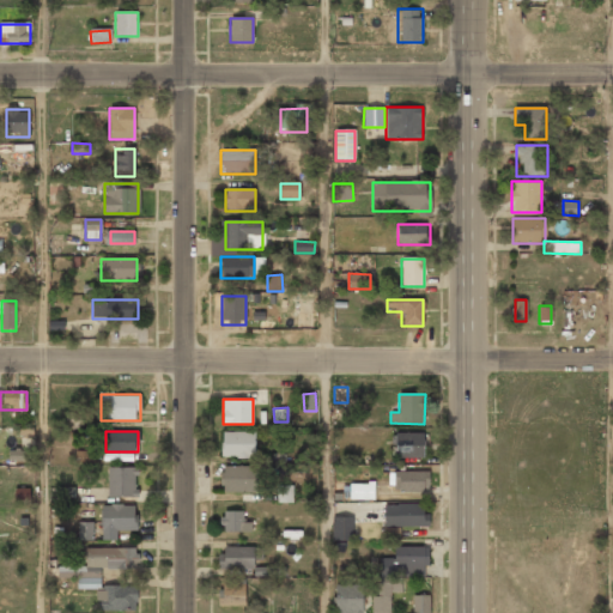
[(255,431),(220,431),(220,456),(255,456),(255,431)]
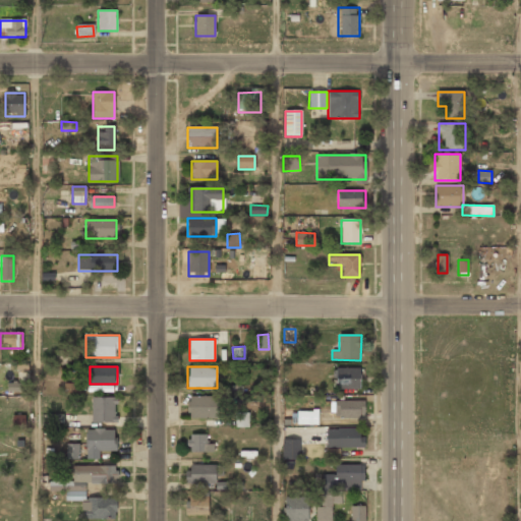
[(360,368),(335,368),(335,390),(360,390),(360,368)]
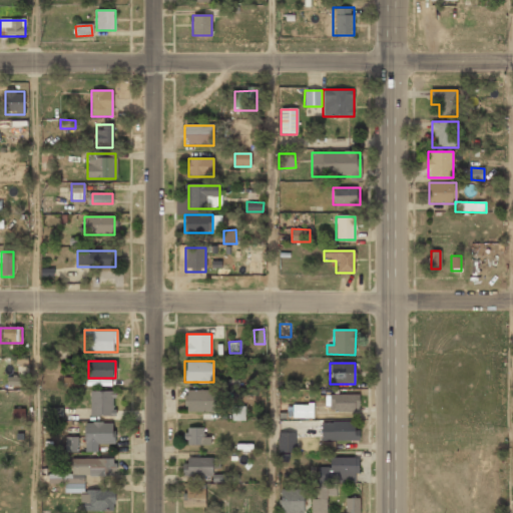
[(23,377),(7,377),(7,385),(23,385),(23,377)]
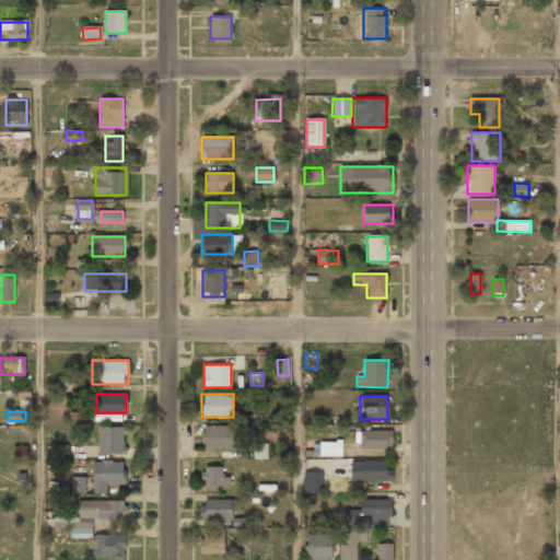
[(69,423),(85,423),(85,411),(69,411),(69,423)]
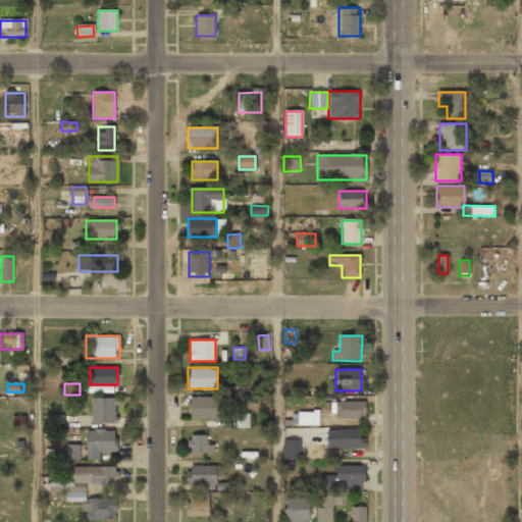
[(218,397),(188,397),(188,418),(218,418),(218,397)]
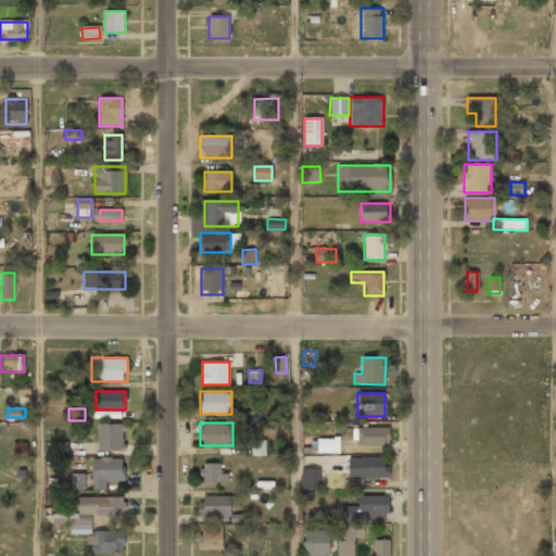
[(125,451),(125,424),(98,424),(98,451),(125,451)]
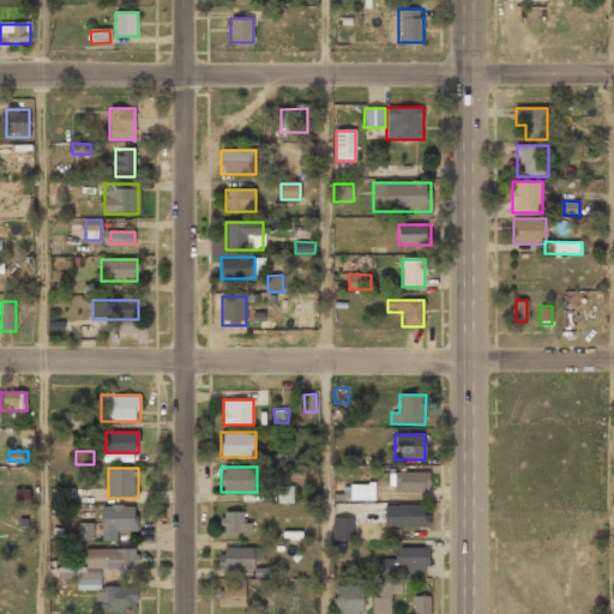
[(429,473),(395,473),(395,492),(429,492),(429,473)]
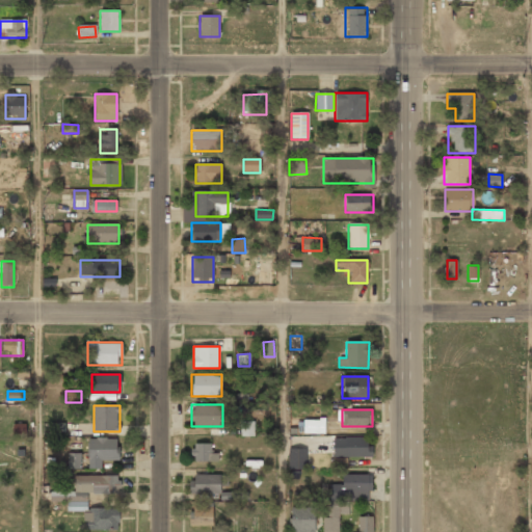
[(302,433),(324,433),(325,420),(303,419),(302,433)]
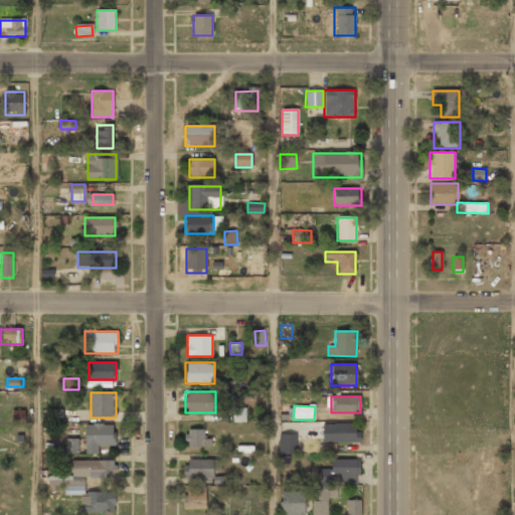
[(245,408),(233,408),(233,421),(245,421),(245,408)]
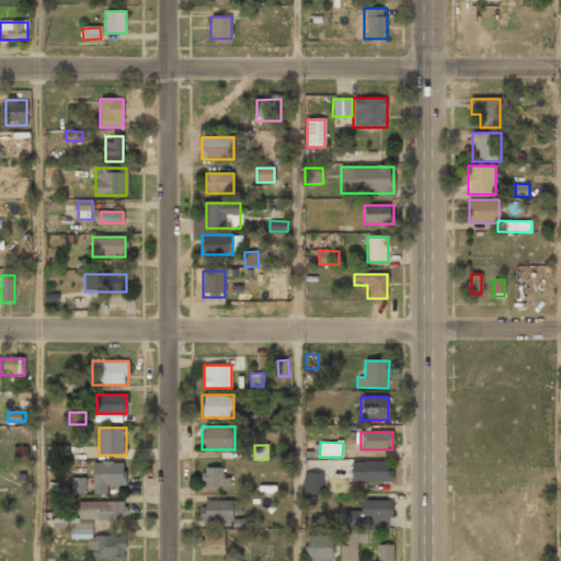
[(26,446),(13,447),(13,458),(26,458),(26,446)]
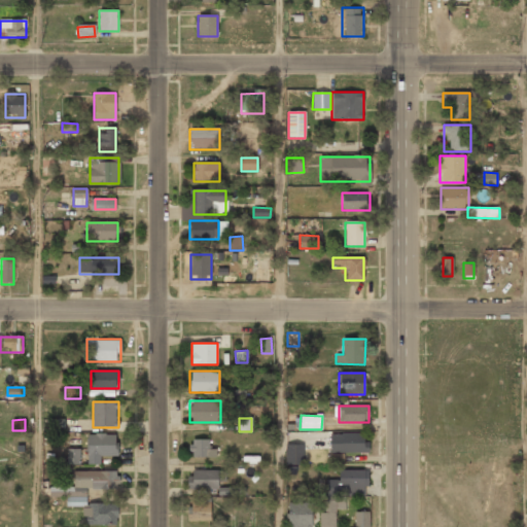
[(370,453),(370,432),(329,432),(329,453),(370,453)]
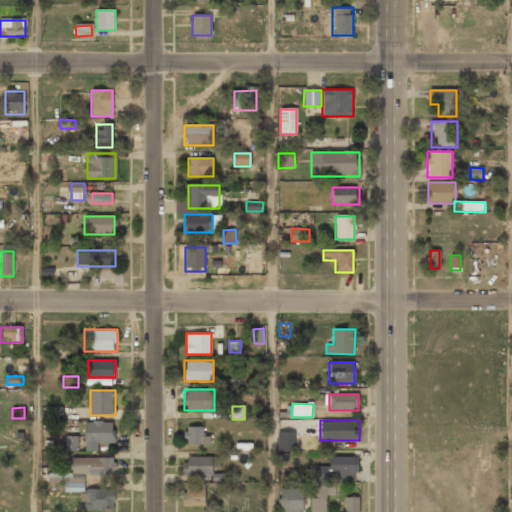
[(98,451),(98,443),(114,443),(114,422),(84,422),(84,451),(98,451)]
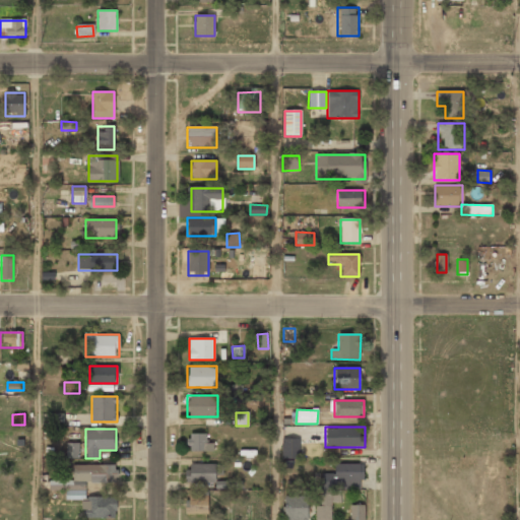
[(208,434),(187,434),(187,451),(208,451),(208,434)]
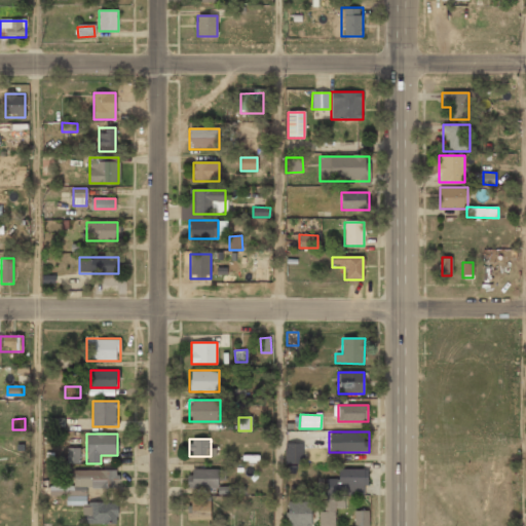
[(302,444),(285,444),(285,462),(302,462),(302,444)]
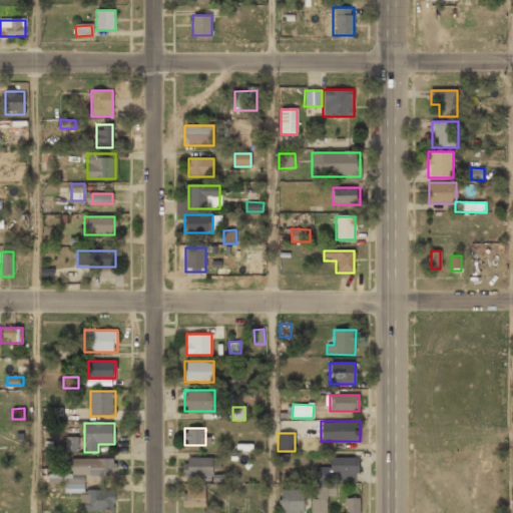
[(65,452),(77,452),(77,437),(65,437),(65,452)]
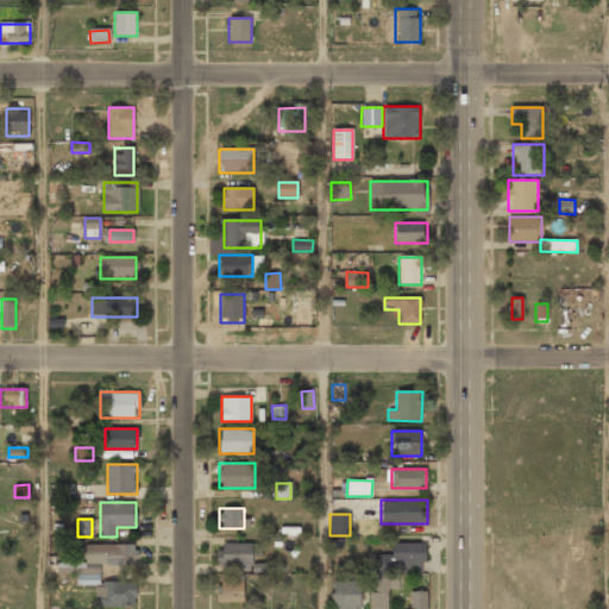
[(251,565),(251,544),(218,544),(218,565),(251,565)]
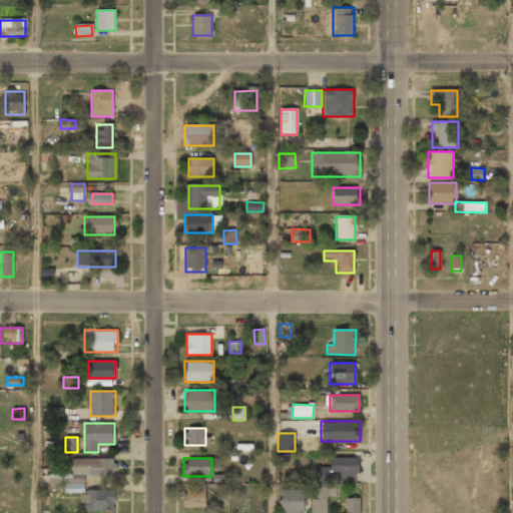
[(341,473),(341,482),(358,482),(358,458),(330,458),(330,473),(341,473)]
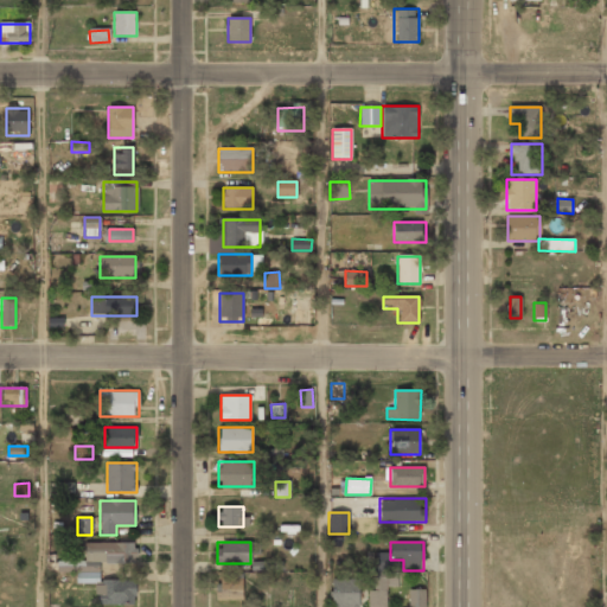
[(98,563),(138,563),(136,543),(84,543),(85,564),(61,564),(61,572),(80,572),(80,581),(98,581),(98,563)]
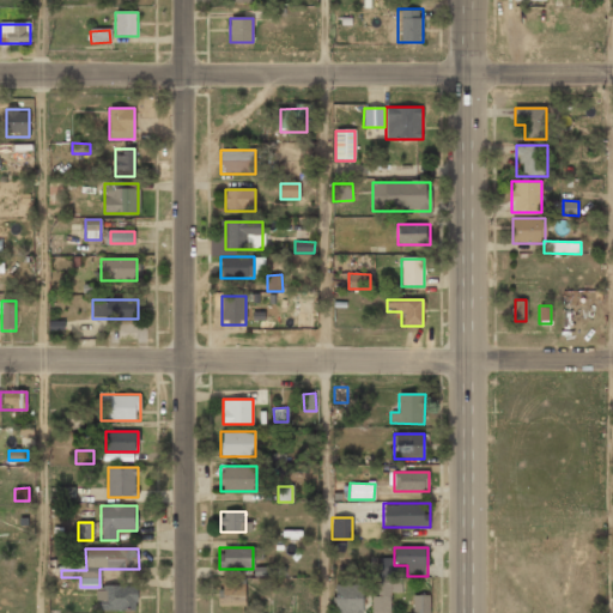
[(280,576),(280,568),(254,566),(254,576),(280,576)]
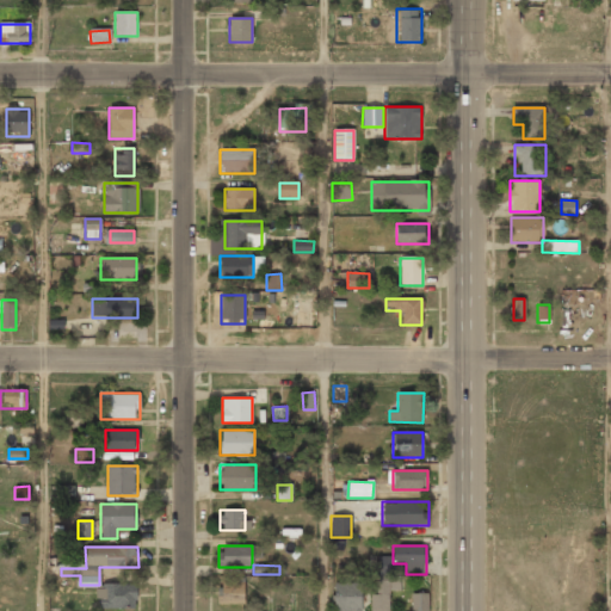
[(244,582),(218,582),(218,604),(244,604),(244,582)]
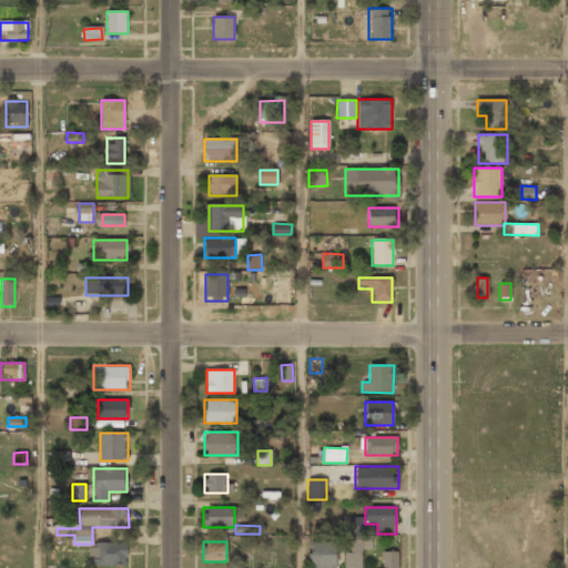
[(335,567),(335,541),(310,541),(310,567),(335,567)]
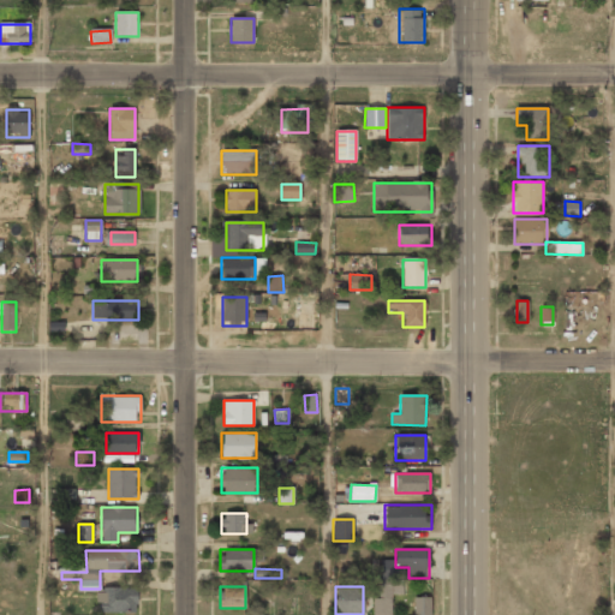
[(392,614),(392,586),(375,586),(375,614),(392,614)]
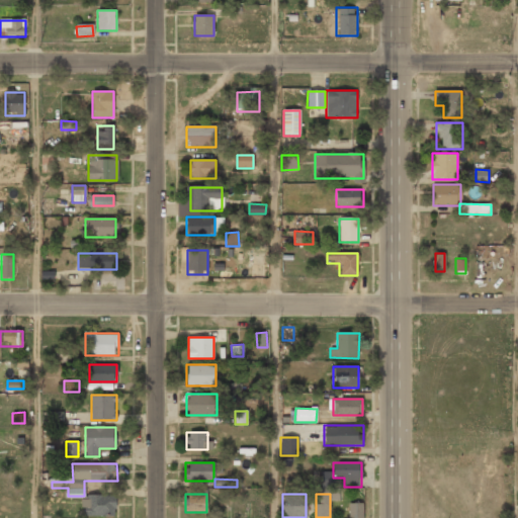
[(116,496),(87,496),(87,515),(116,515),(116,496)]
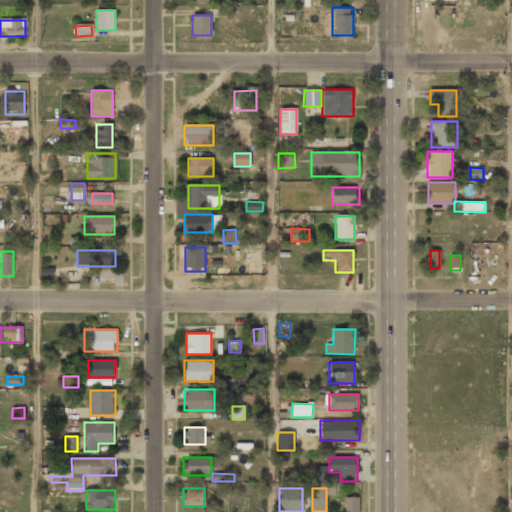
[(345,511),(359,511),(359,497),(345,497),(345,511)]
